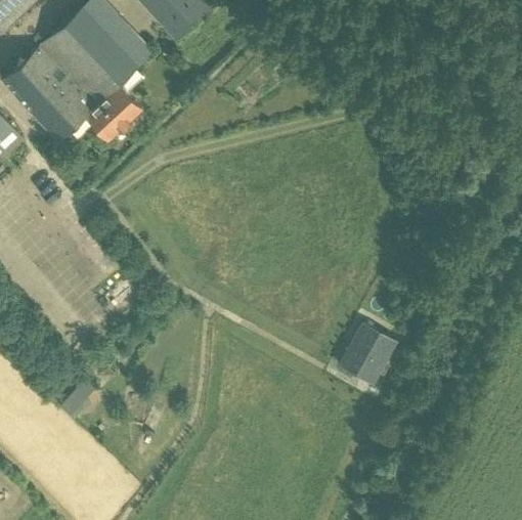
[(0,0),(0,32),(1,34),(38,0),(0,0)]
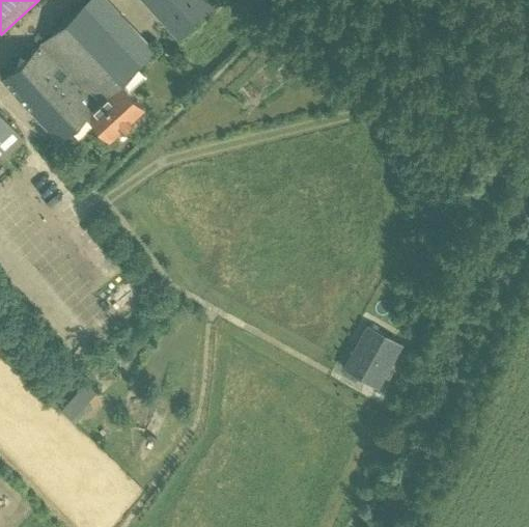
[(111,143),(145,112),(122,86),(140,70),(157,54),(108,0),(93,0),(84,9),(3,84),(59,144),(88,117),(111,143)]
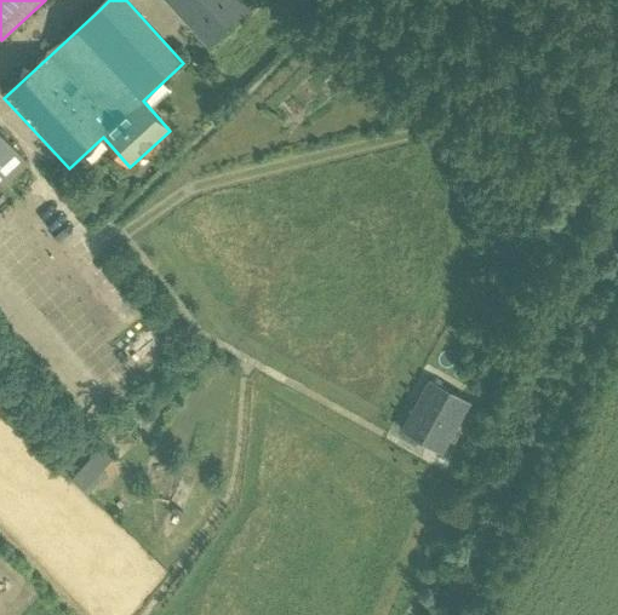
[(164,0),(211,51),(252,12),(241,0),(164,0)]
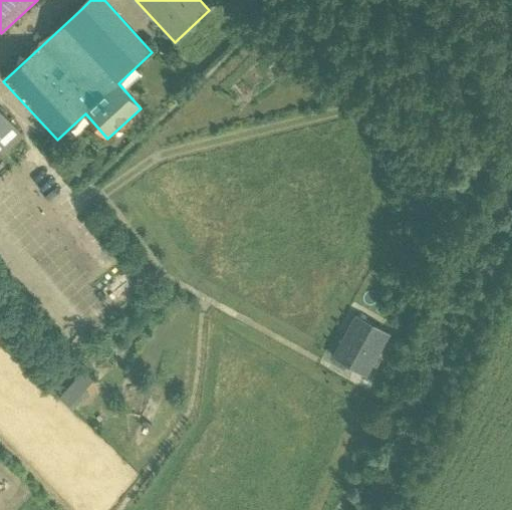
[(260,6),(253,13),(260,20),(267,13),(260,6)]
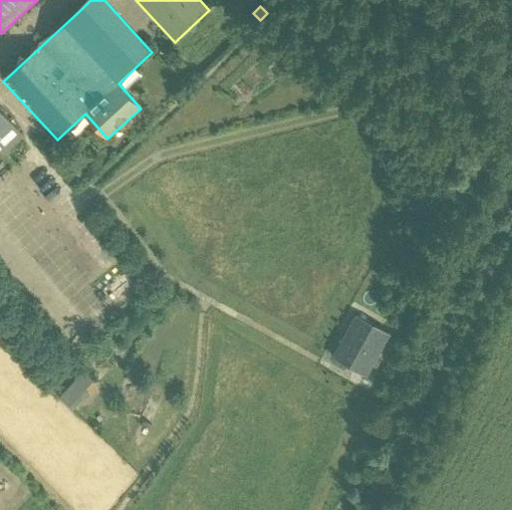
[(0,112),(0,161),(24,140),(0,112)]
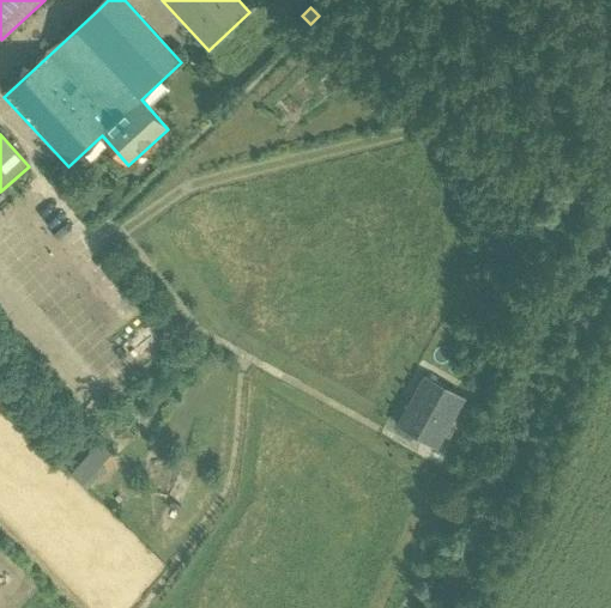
[(427,378),(398,429),(436,450),(465,400),(427,378)]
